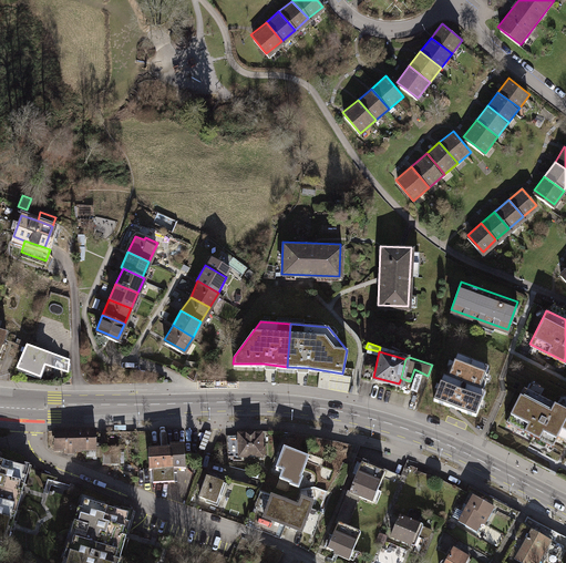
[(449,376),(443,374),(434,397),(476,413),(485,389),(480,387),(485,372),(455,360),(449,376)]
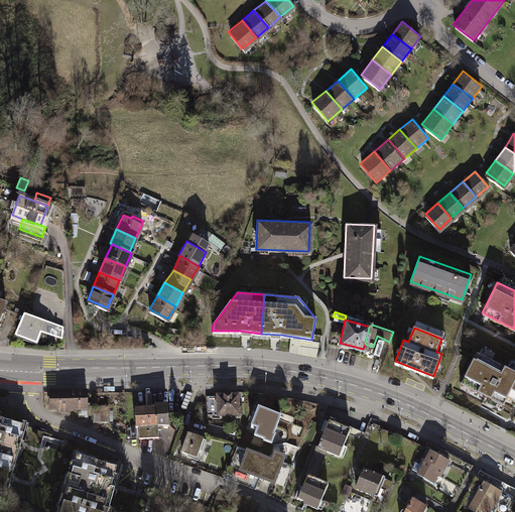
[(514,371),(476,350),(461,380),(503,403),(507,393),(514,377),(514,371)]
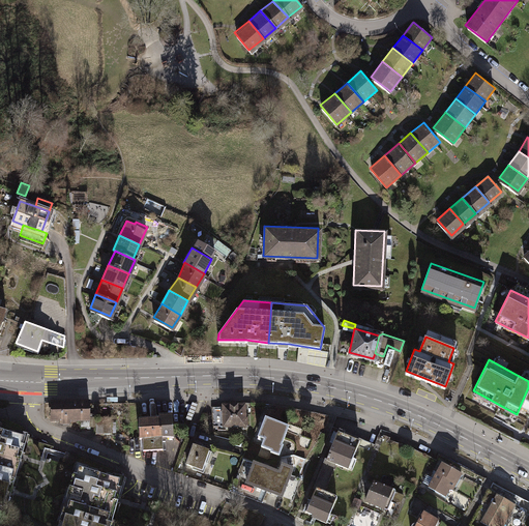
[(88,400),(52,400),(52,416),(58,416),(58,420),(67,420),(67,417),(80,417),(80,424),(88,424),(88,400)]
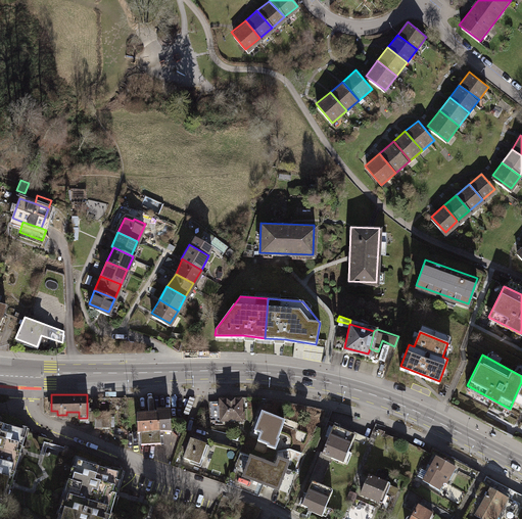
[(222,398),(221,398),(221,418),(244,417),(244,409),(241,409),(241,397),(230,398),(230,395),(222,395),(222,398)]
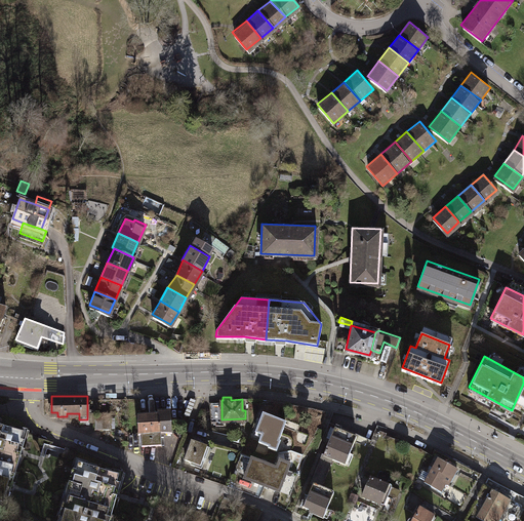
[(210,419),(222,419),(222,400),(210,400),(210,419)]
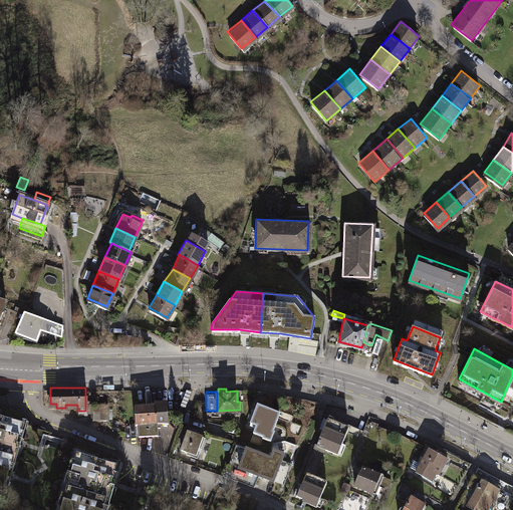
[(318,400),(304,397),(303,402),(317,405),(318,400)]
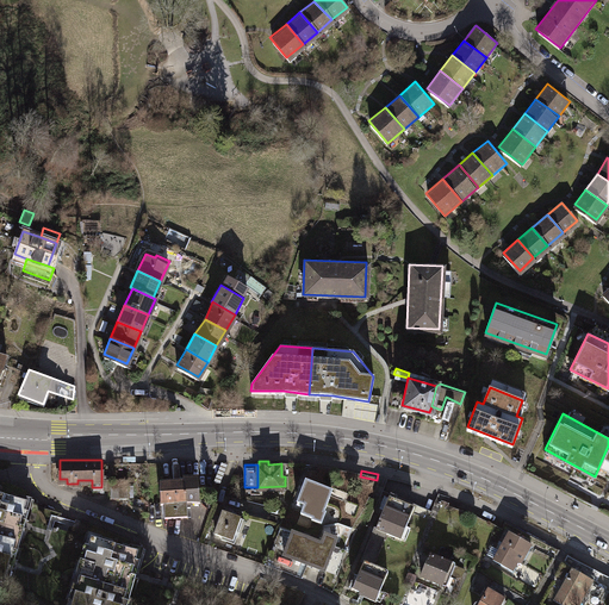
[(182,478),(157,479),(159,501),(163,500),(163,513),(186,512),(185,499),(198,499),(197,473),(182,474),(182,478)]
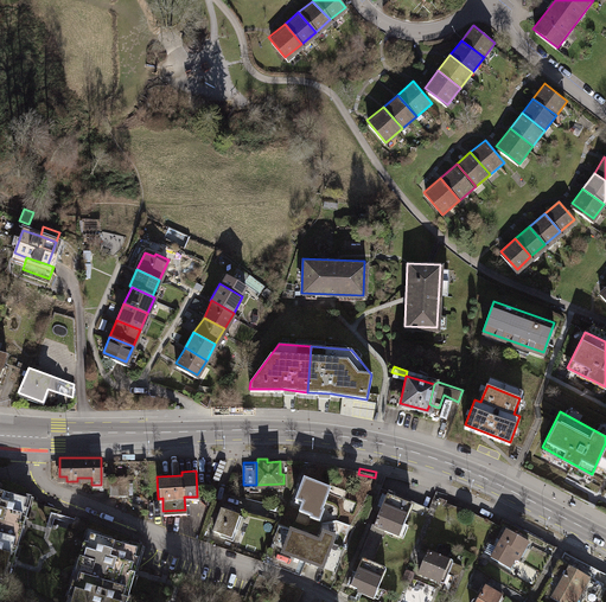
[(126,476),(109,476),(109,493),(126,493),(126,476)]
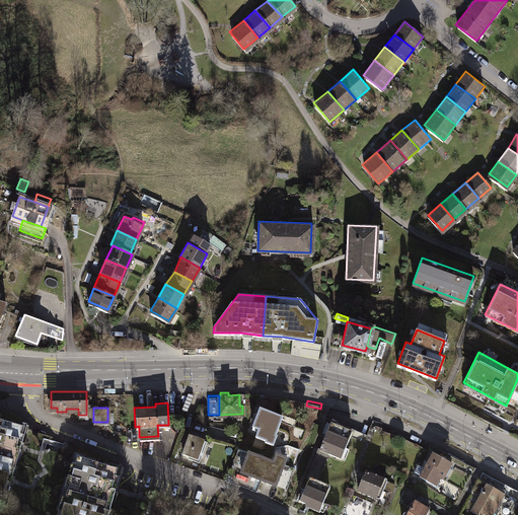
[(255,434),(266,438),(265,439),(272,442),(280,421),(263,414),(255,434)]
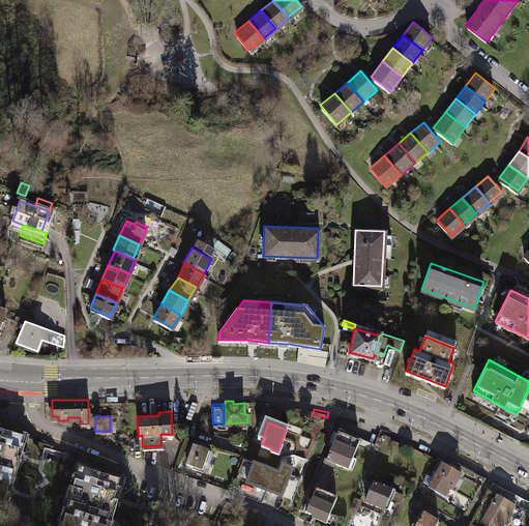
[(0,463),(12,467),(21,435),(0,428),(0,463)]
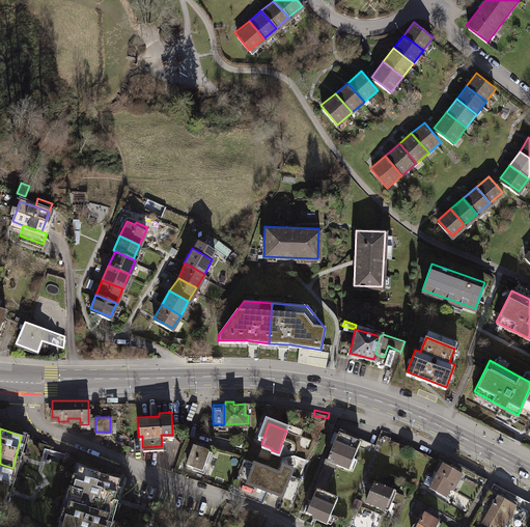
[(337,430),(326,458),(336,462),(349,467),(360,439),(337,430)]
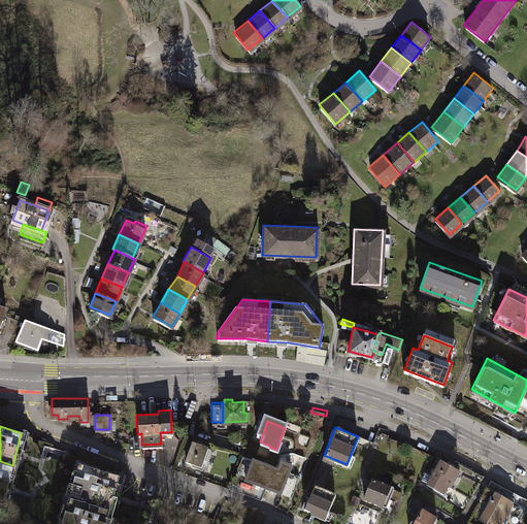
[(287,434),(282,447),(290,450),(295,437),(287,434)]
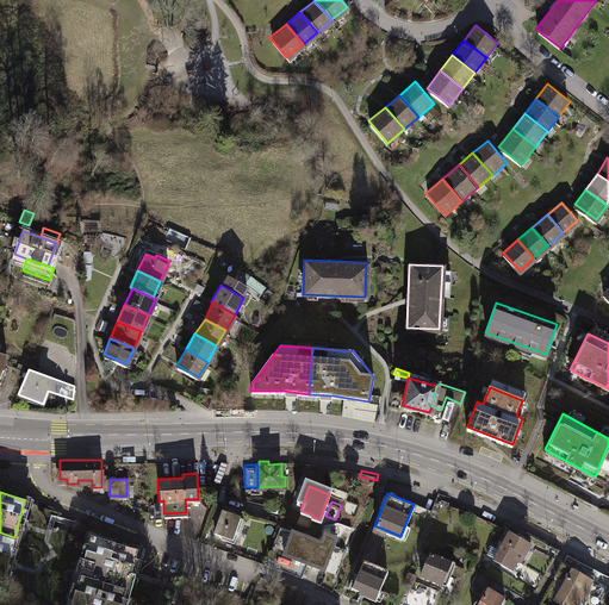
[(242,515),(222,509),(213,530),(231,536),(234,526),(238,528),(242,515)]
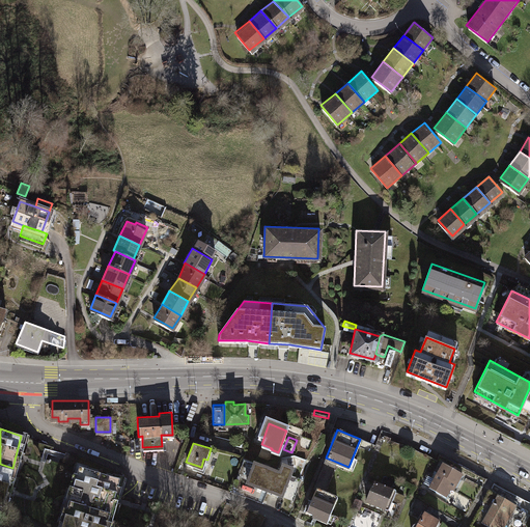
[(324,490),(336,462),(326,458),(324,456),(312,484),(314,486),(324,490)]
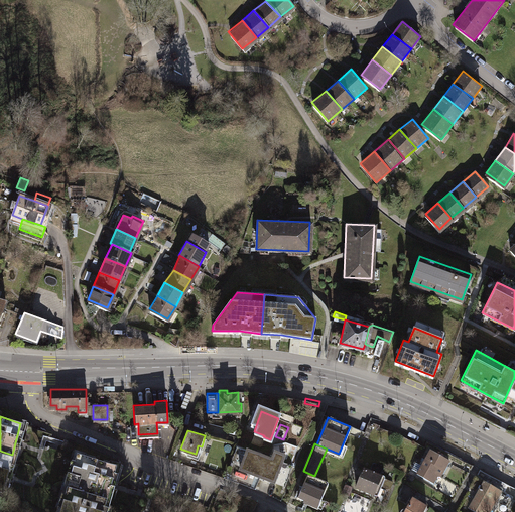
[(239,468),(259,475),(264,459),(266,455),(247,448),(239,468)]
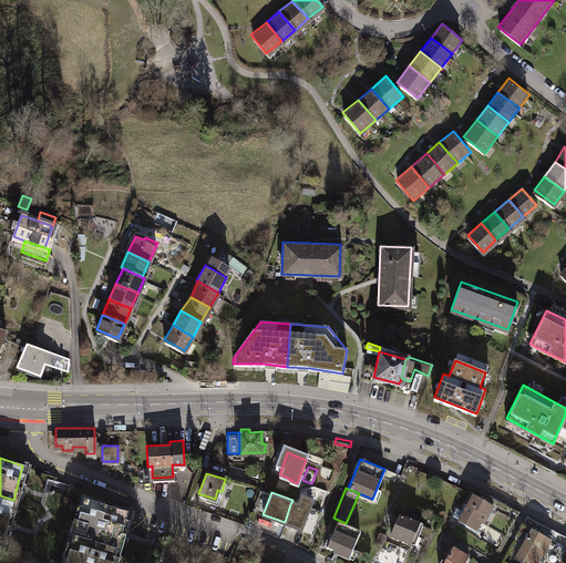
[(493,504),(472,492),(458,518),(475,528),(481,519),(484,521),(493,504)]
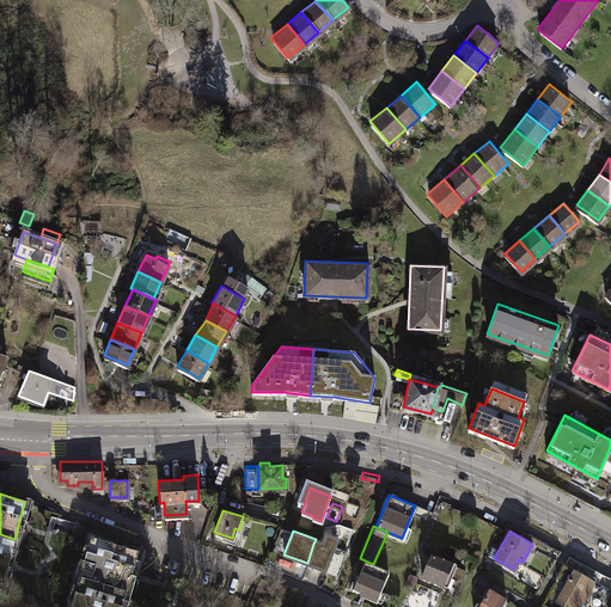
[(321,546),(313,544),(307,563),(323,569),(335,537),(325,533),(321,546)]
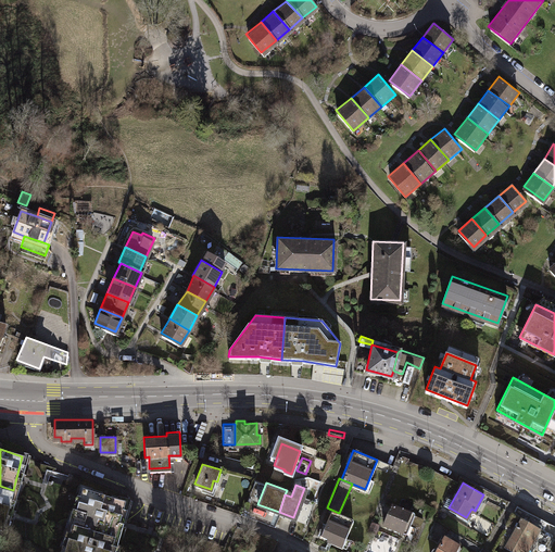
[(0,527),(2,528),(13,490),(0,486),(0,527)]
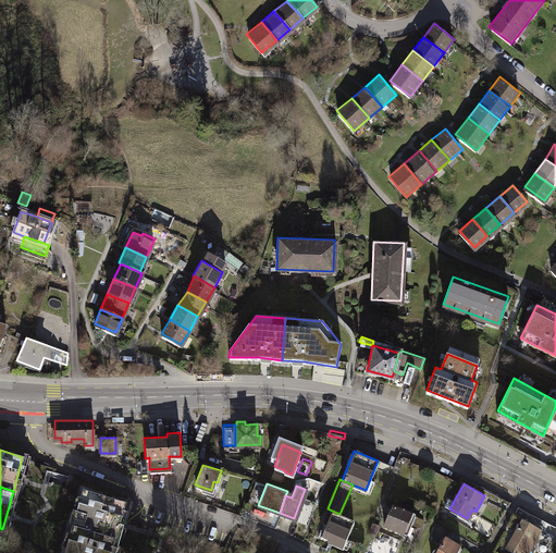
[(83,488),(72,524),(113,536),(123,500),(83,488)]
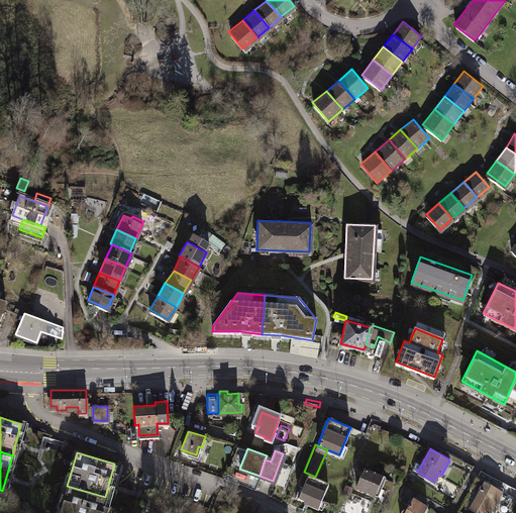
[(362,467),(354,485),(378,495),(385,477),(362,467)]
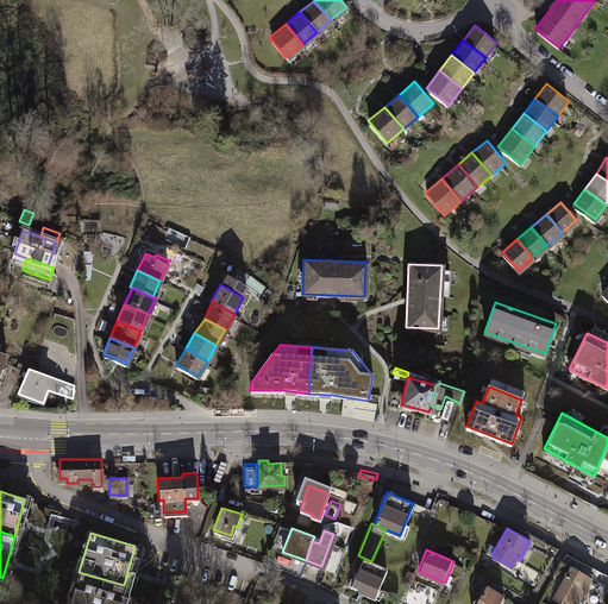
[(371,561),(361,557),(349,584),(375,595),(387,568),(371,561)]
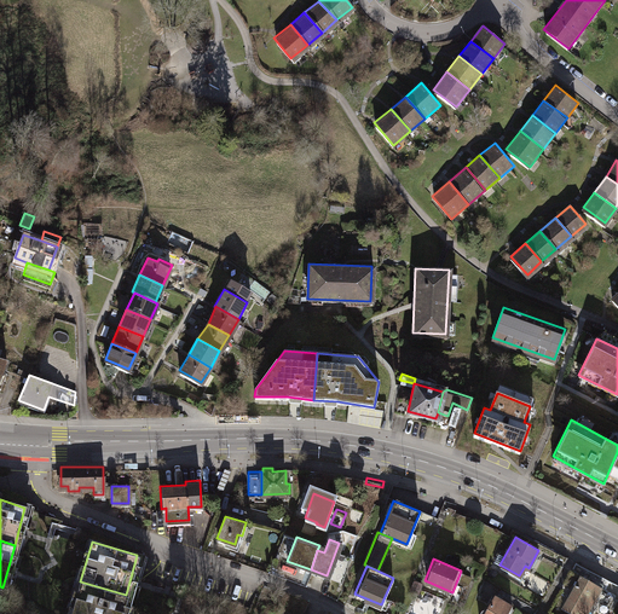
[(578,574),(561,606),(577,613),(584,613),(600,585),(578,574)]
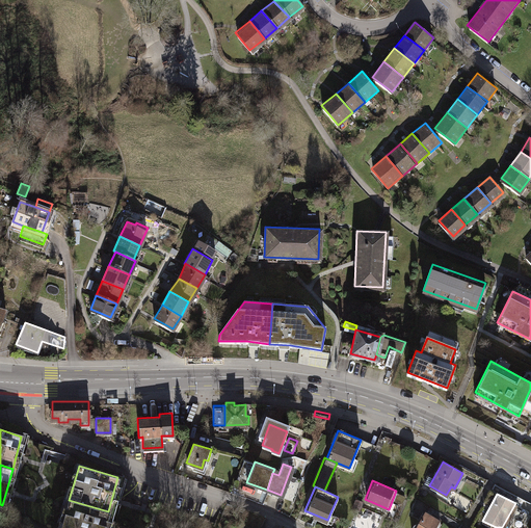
[(362,499),(354,497),(352,505),(359,507),(362,499)]
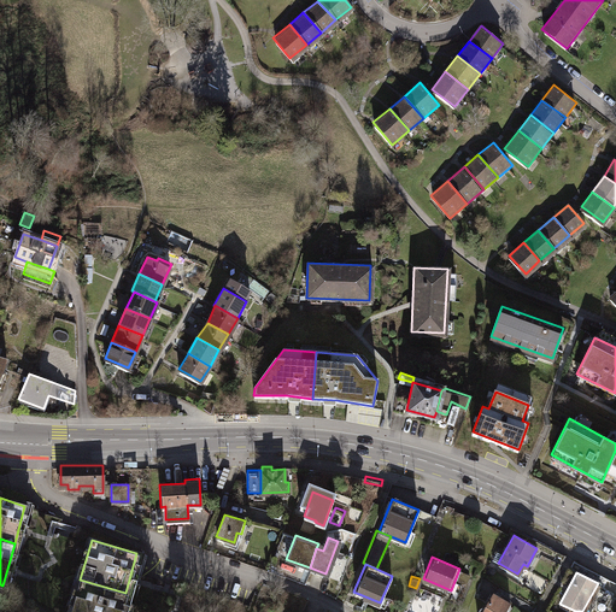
[(119,611),(125,593),(80,580),(70,611),(119,611)]
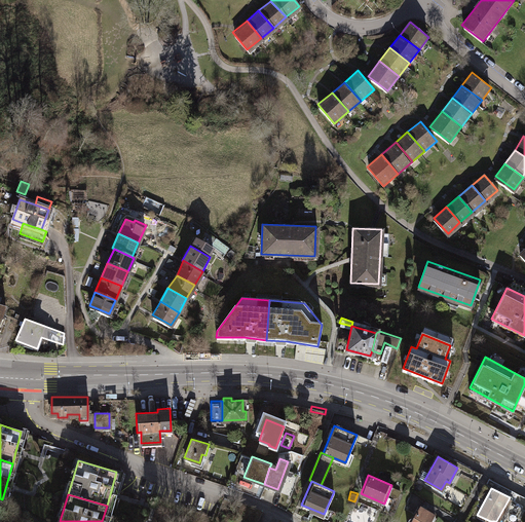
[(408,521),(428,521),(434,514),(419,506),(413,516),(411,517),(409,518),(408,521)]
